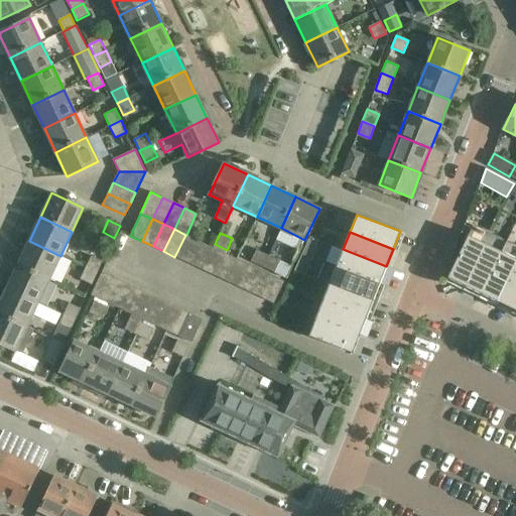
[(174,257),(185,262),(197,240),(186,235),(185,235),(174,257)]
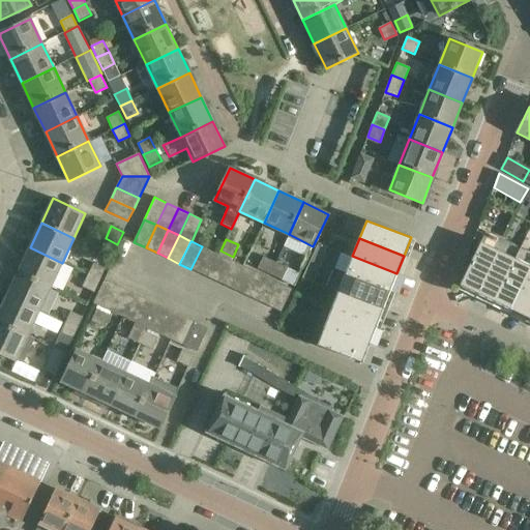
[(460,285),(477,293),(498,251),(480,241),(460,285)]
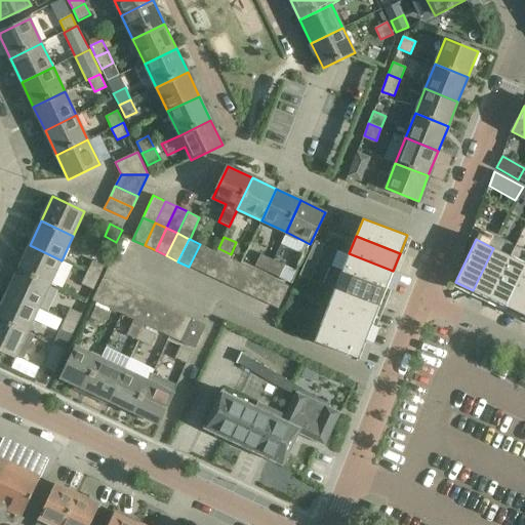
[(189,267),(200,272),(210,249),(200,244),(189,267)]
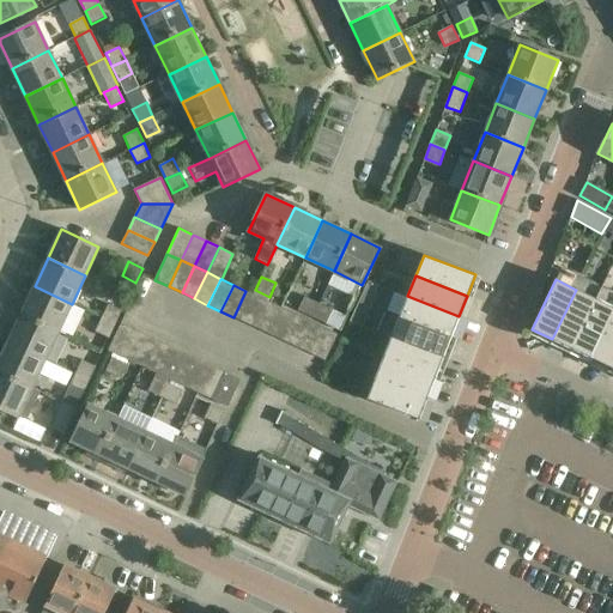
[(59,332),(72,304),(35,286),(22,314),(59,332)]
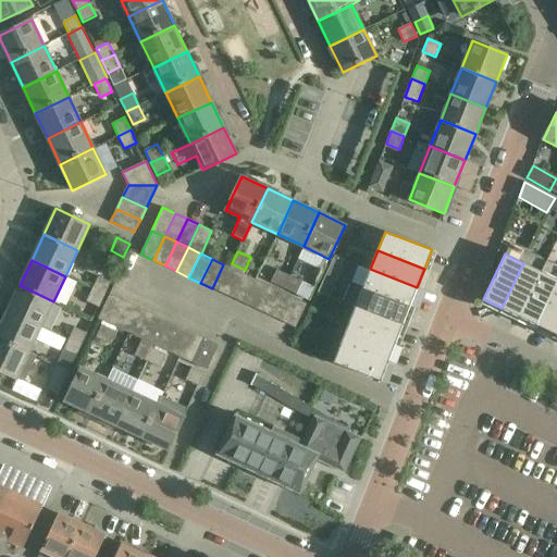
[(556,264),(547,260),(542,272),(520,317),(537,325),(556,285),(556,264)]
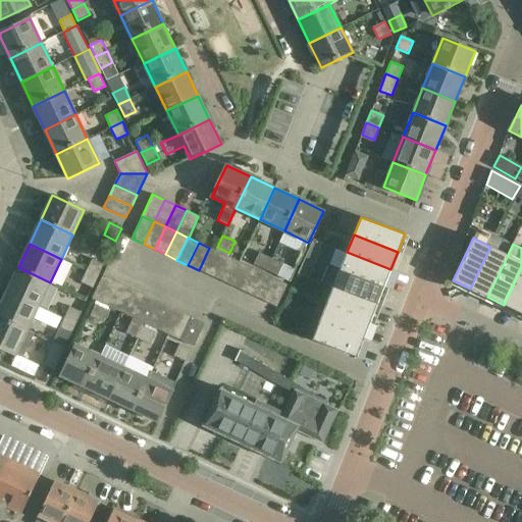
[(487,297),(508,255),(490,247),(470,289),(487,297)]
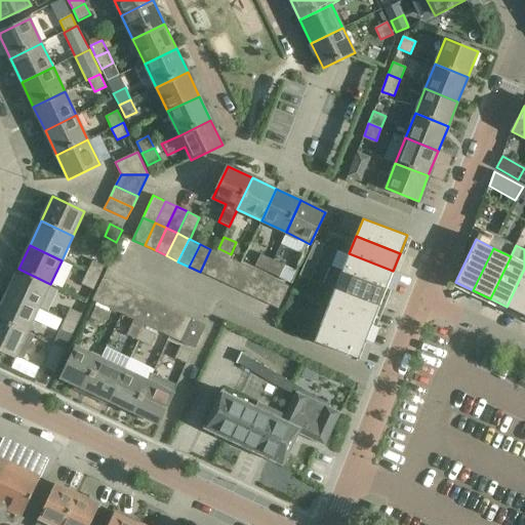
[(221,254),(210,249),(200,272),(211,277),(221,254)]
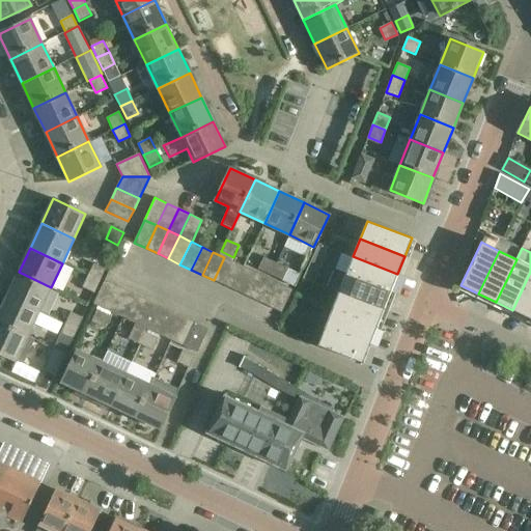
[(397,274),(353,256),(346,274),(391,291),(397,274)]
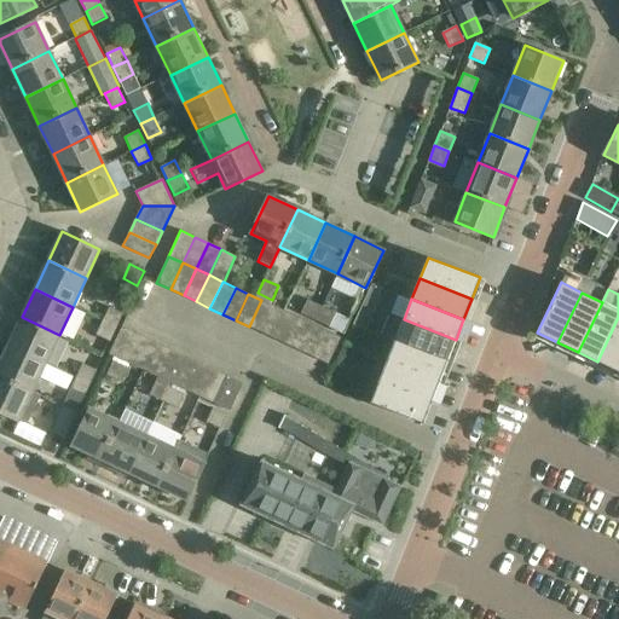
[(249,327),(262,333),(275,306),(261,300),(249,327)]
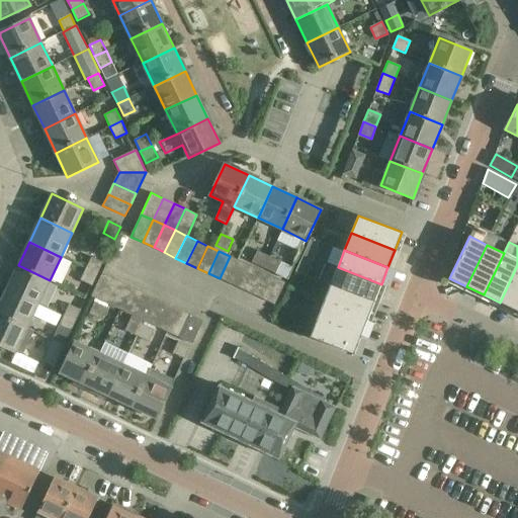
[(264,268),(269,256),(257,251),(252,262),(264,268)]
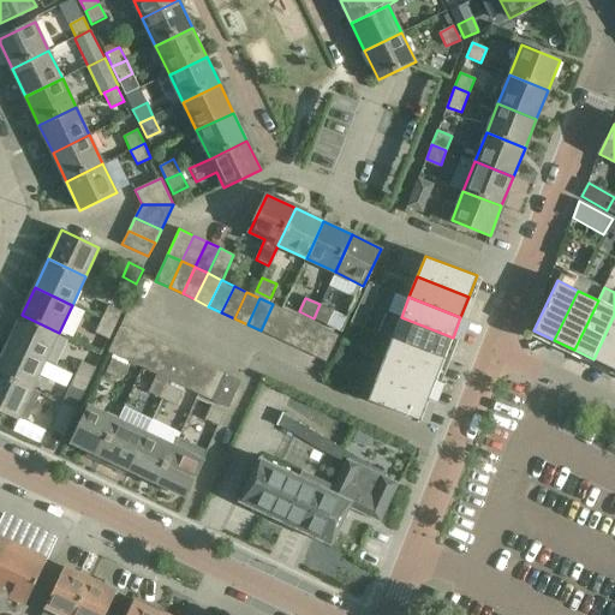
[(261,330),(273,336),(286,310),(273,304),(261,330)]
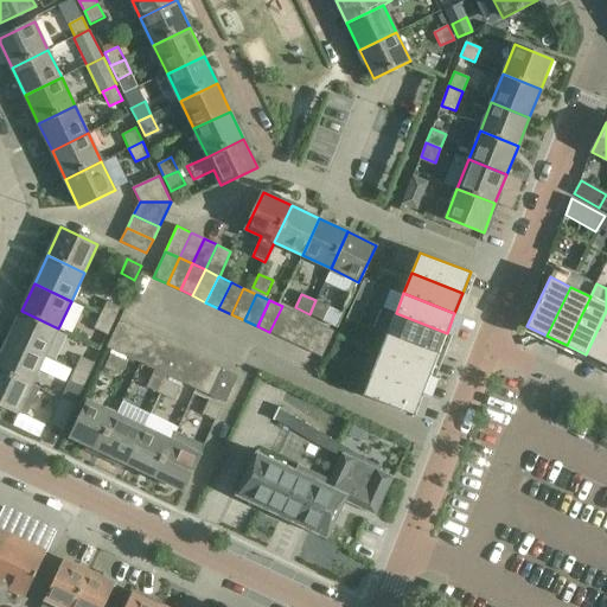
[(315,300),(310,314),(323,320),(328,307),(315,300)]
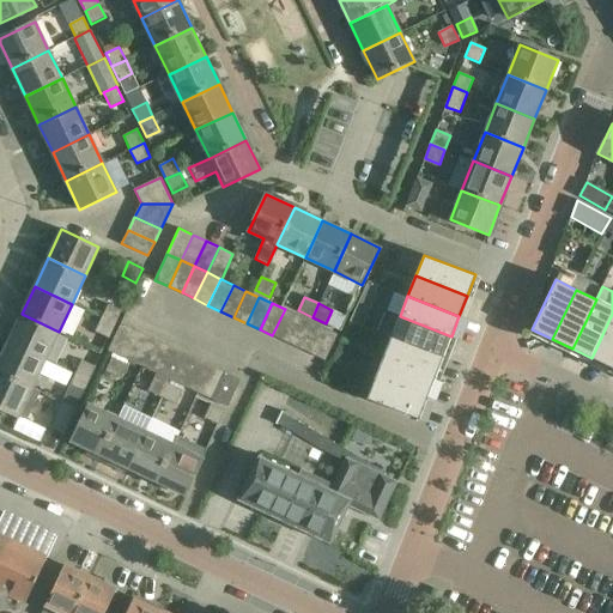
[(109,304),(102,317),(116,325),(122,310),(109,304)]
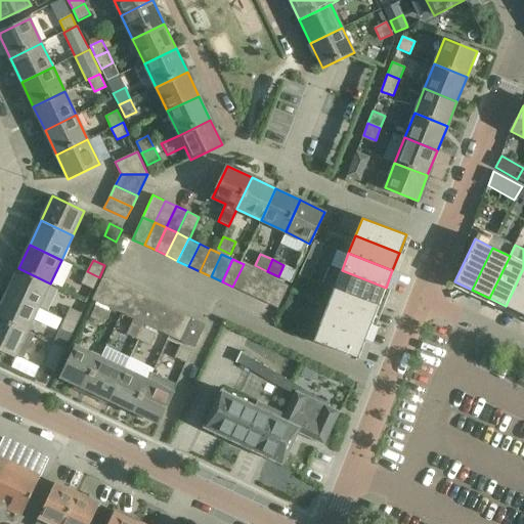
[(255,269),(244,264),(232,287),(244,292),(255,269)]
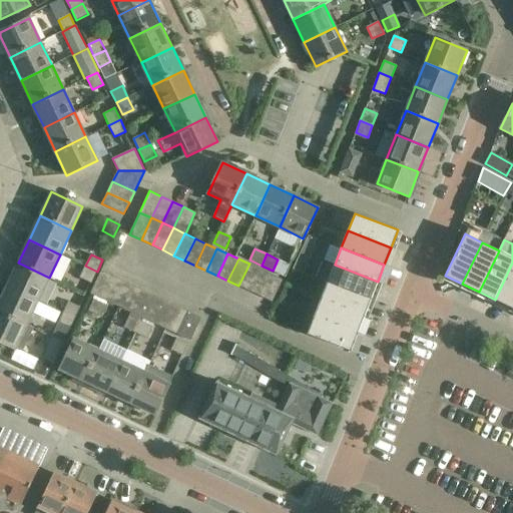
[(378,282),(335,265),(323,261),(317,278),(328,283),(371,299),(378,282)]
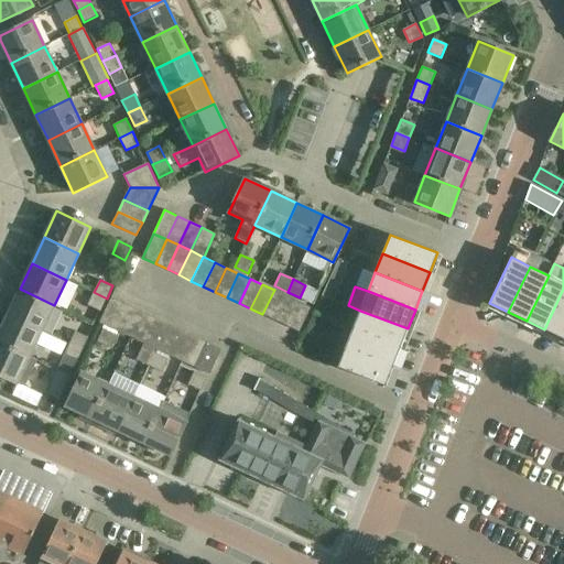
[(54,305),(20,289),(8,315),(42,331),(54,305)]
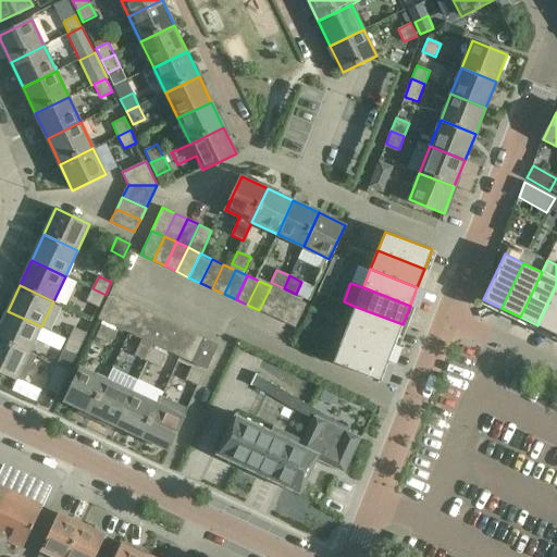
[(556,331),(556,285),(537,325),(556,334),(556,331)]
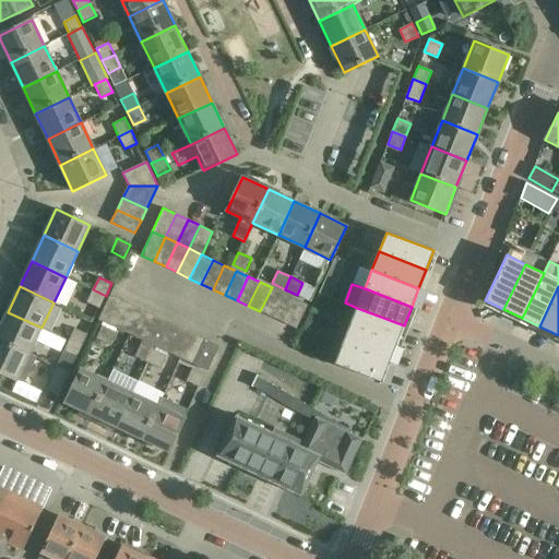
[(260,311),(272,318),(284,294),(272,287),(260,311)]
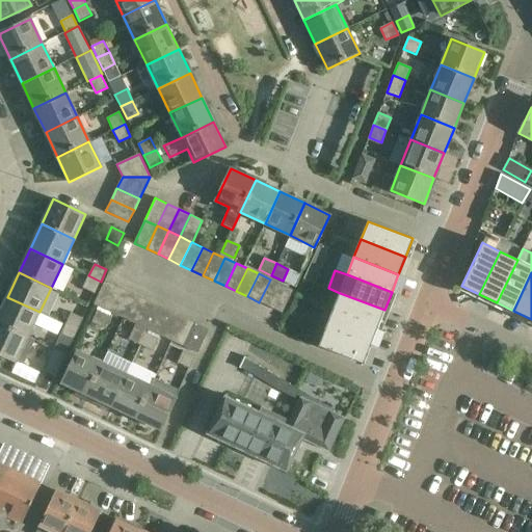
[(101,282),(88,275),(83,288),(95,294),(101,282)]
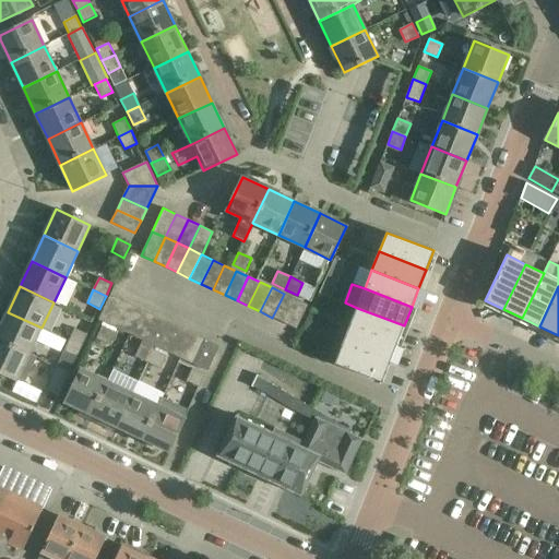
[(272,318),(284,323),(295,299),(284,294),(272,318)]
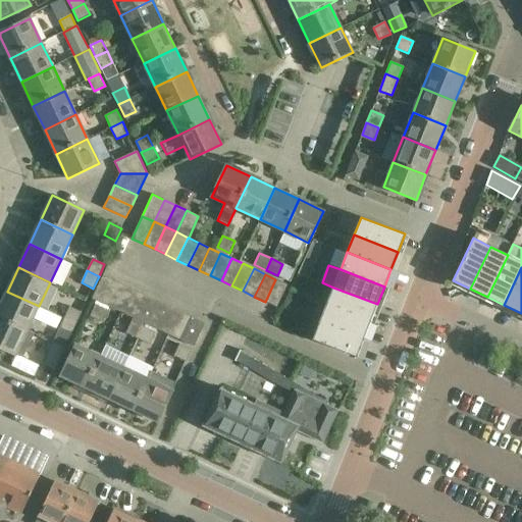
[(104,304),(115,281),(103,275),(92,299),(104,304)]
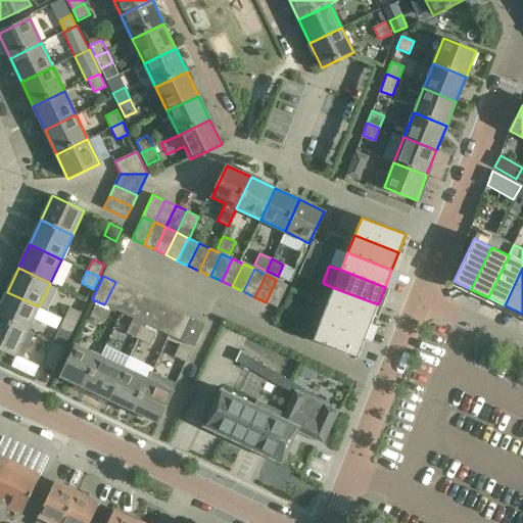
[(288,285),(276,280),(266,302),(278,307),(288,285)]
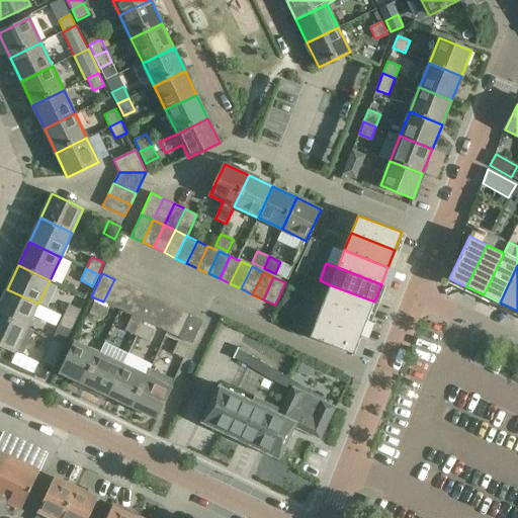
[(114,279),(103,301),(114,307),(124,284),(114,279)]
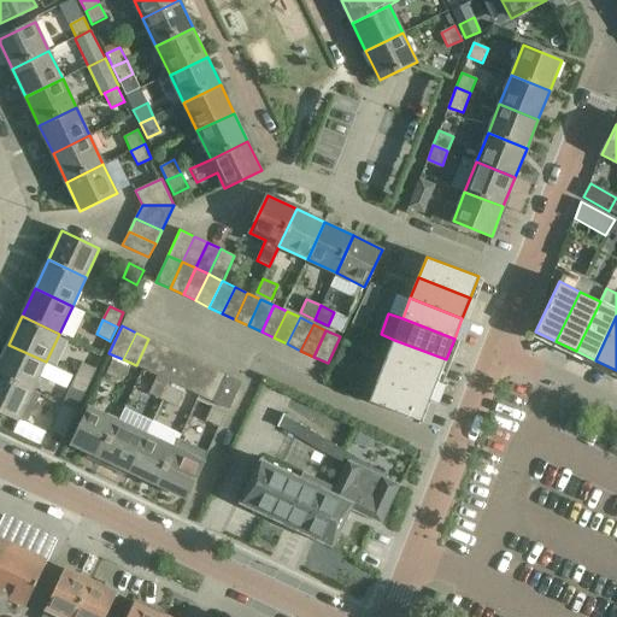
[(136,365),(150,372),(162,345),(148,339),(136,365)]
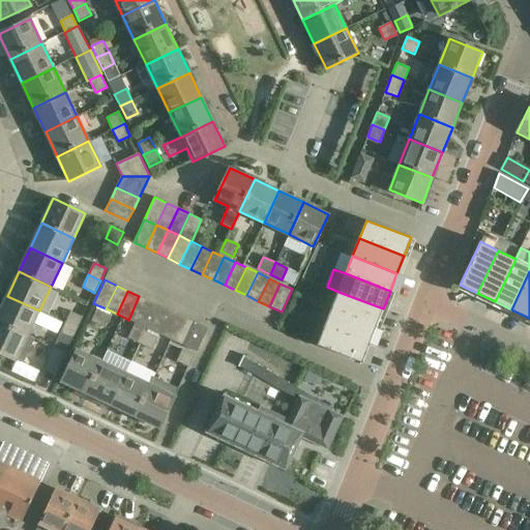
[(383,308),(339,292),(331,310),(376,326),(383,308)]
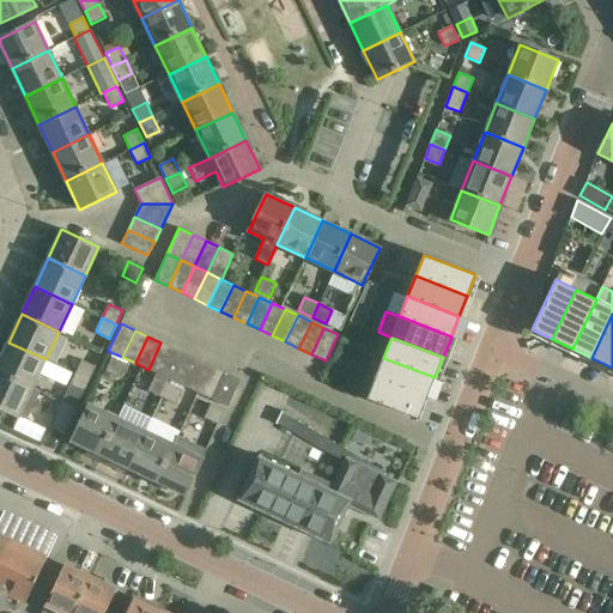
[(46,359),(8,343),(0,359),(0,372),(32,388),(46,359)]
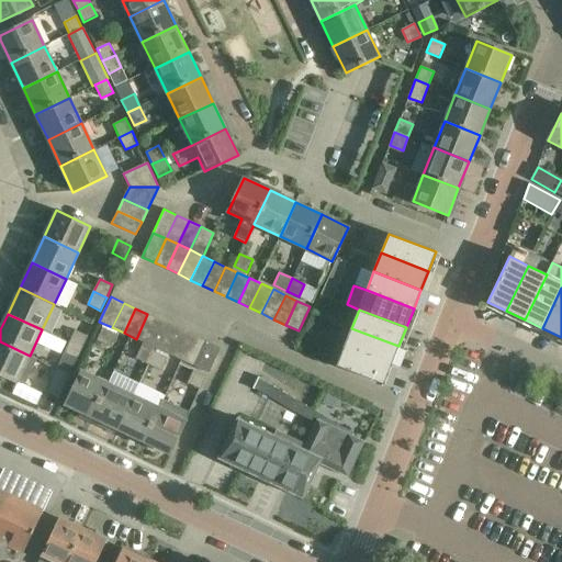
[(136,339),(144,343),(148,345),(159,319),(147,314),(136,339)]
